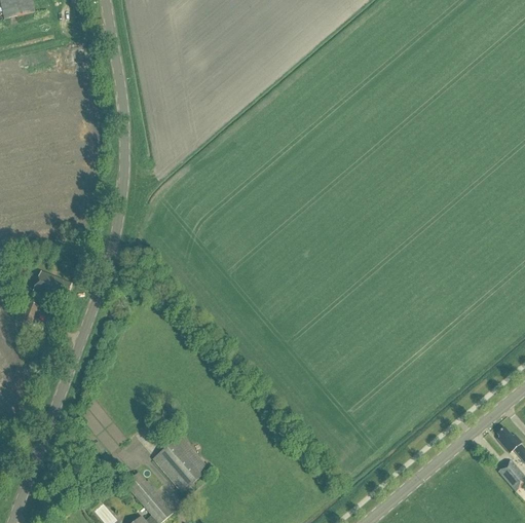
[(0,0),(0,1),(4,19),(35,11),(32,0),(0,0)]
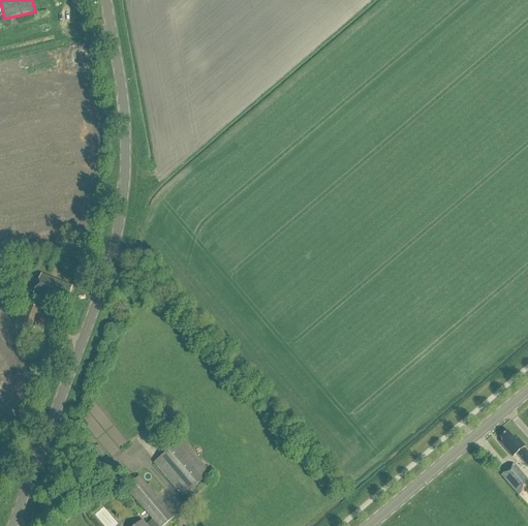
[(45,301),(47,301),(52,303),(53,300),(63,304),(71,284),(40,272),(31,296),(45,301)]
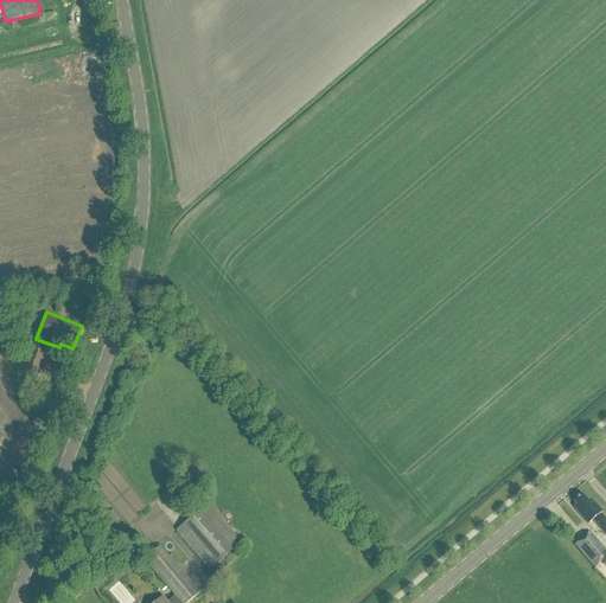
[(44,352),(33,347),(31,353),(42,358),(44,352)]
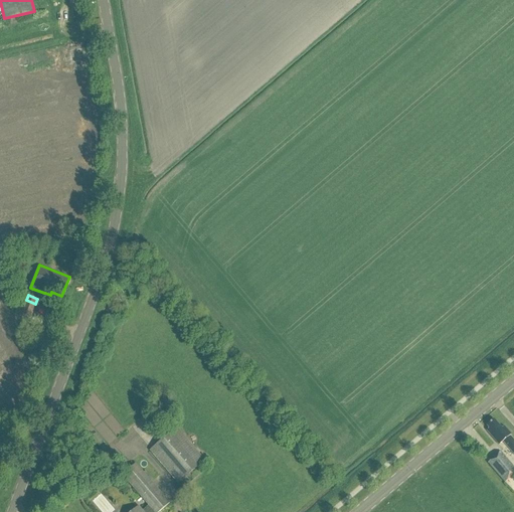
[(486,429),(498,443),(502,440),(513,453),(513,441),(508,434),(510,433),(503,424),(501,428),(493,417),(486,423),(488,427),(486,429)]
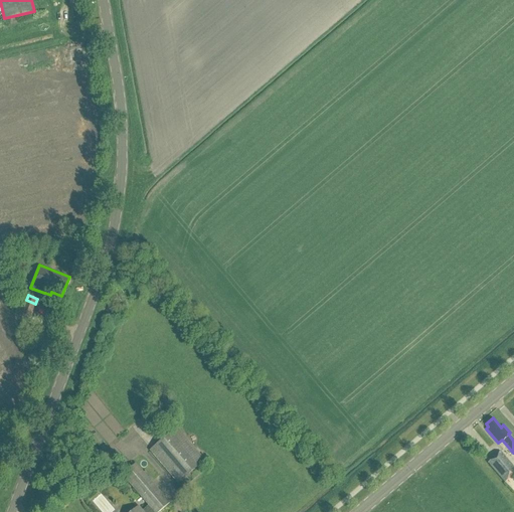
[(202,460),(175,428),(151,448),(178,480),(202,460)]
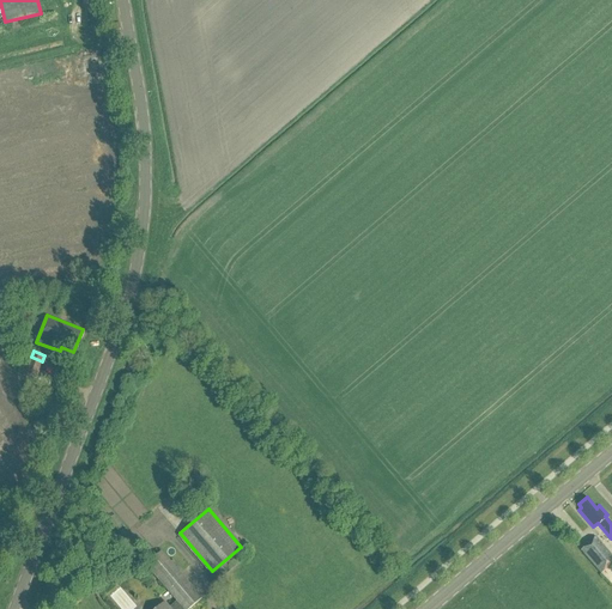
[(580,548),(600,572),(611,561),(611,555),(595,536),(580,548)]
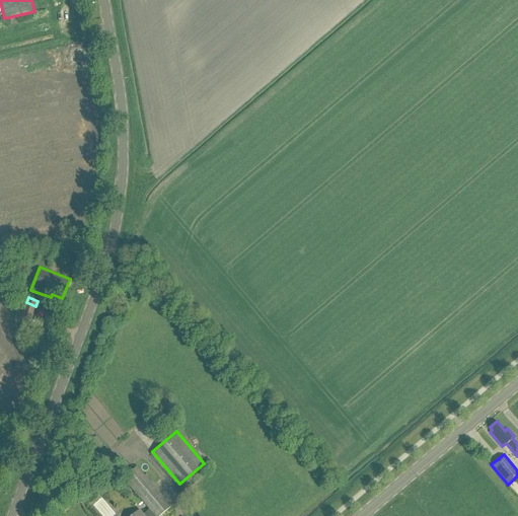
[(142,514),(139,510),(131,515),(155,515),(156,515),(169,505),(136,465),(123,477),(149,508),(142,514)]
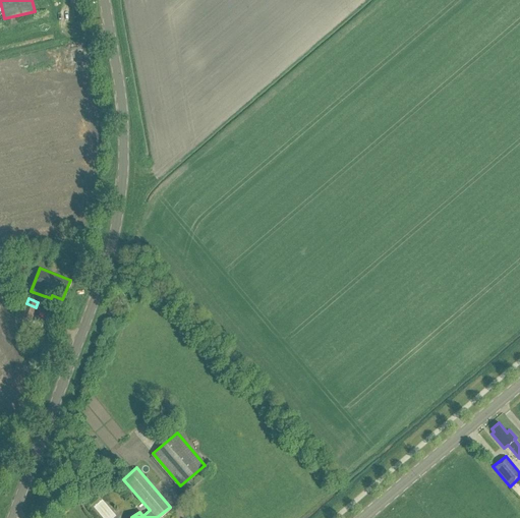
[(104,496),(96,504),(110,517),(118,511),(104,496)]
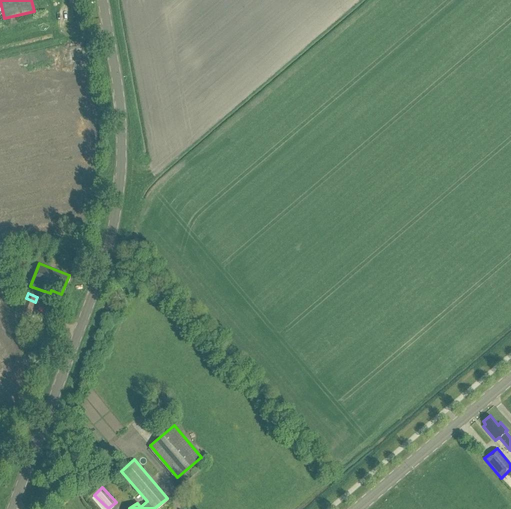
All buildings are outlined.
